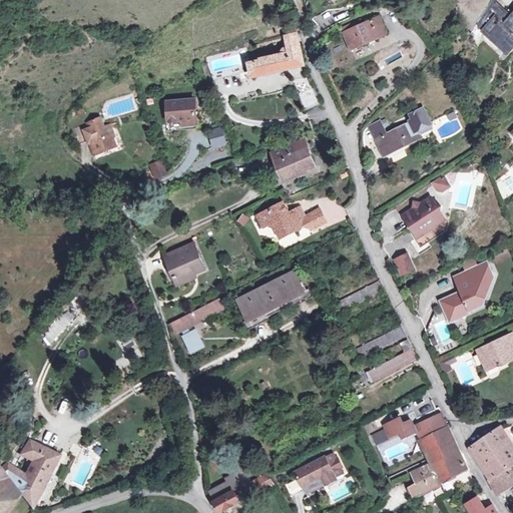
[(494,0),(478,23),(508,49),(512,42),(512,12),(511,11),(509,13),(494,0)]
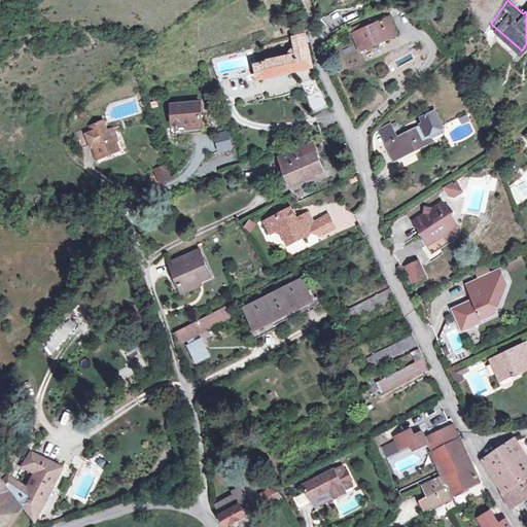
[(397,35),(390,18),(375,24),(373,20),(351,30),(360,50),(397,35)]
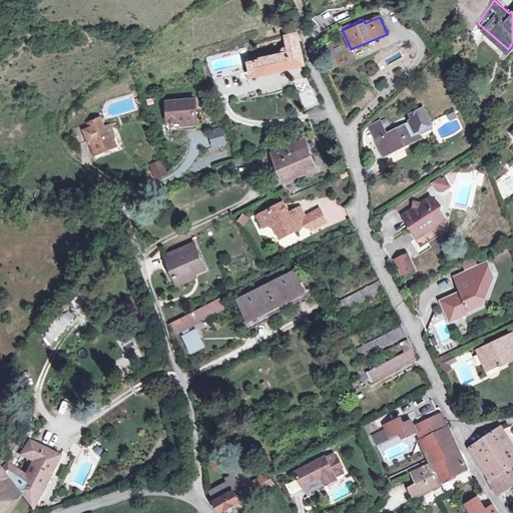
[(508,49),(478,23),(473,30),(502,56),(508,49)]
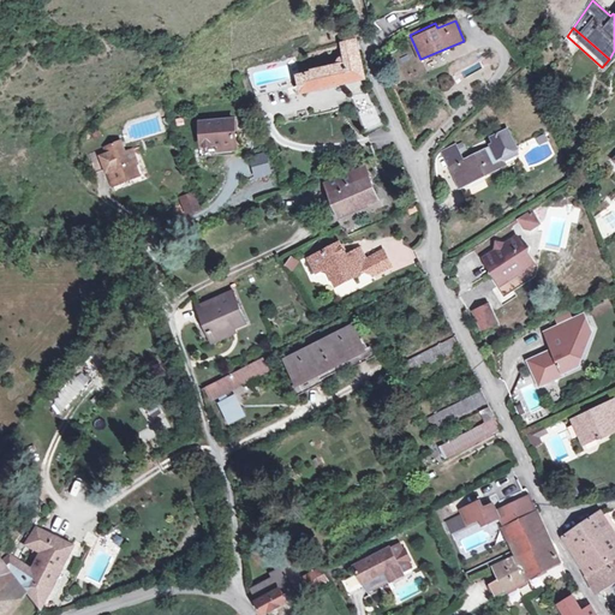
[(312,75),(299,77),(302,84),(304,93),(365,79),(359,54),(360,54),(357,41),(342,45),(346,57),(344,57),(341,58),(340,59),(339,60),(339,61),(339,63),(339,65),(312,72),(312,75)]
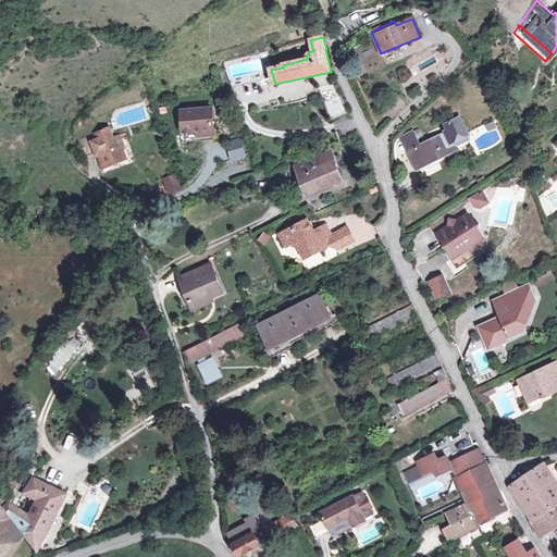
[(262,72),(234,78),(235,86),(273,76),(271,70),(262,72)]
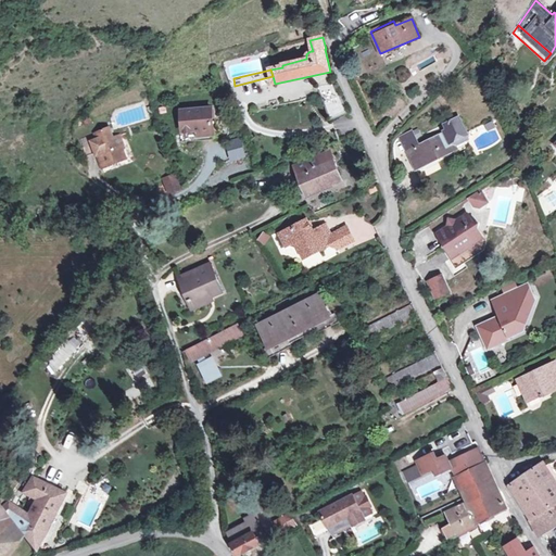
[(331,121),(349,113),(340,93),(339,91),(336,84),(318,88),(331,121)]
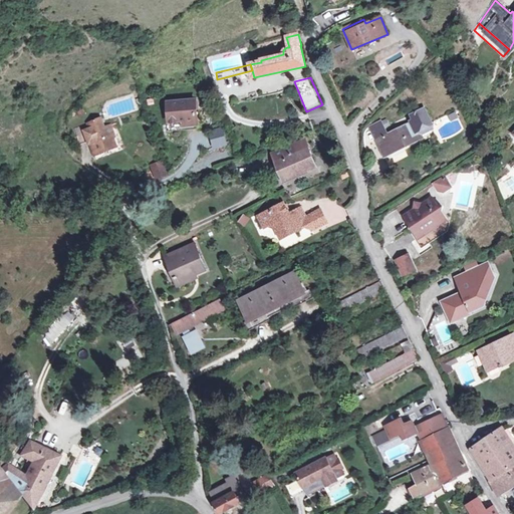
[(185,125),(198,124),(196,99),(169,102),(171,121),(184,120),(185,125)]
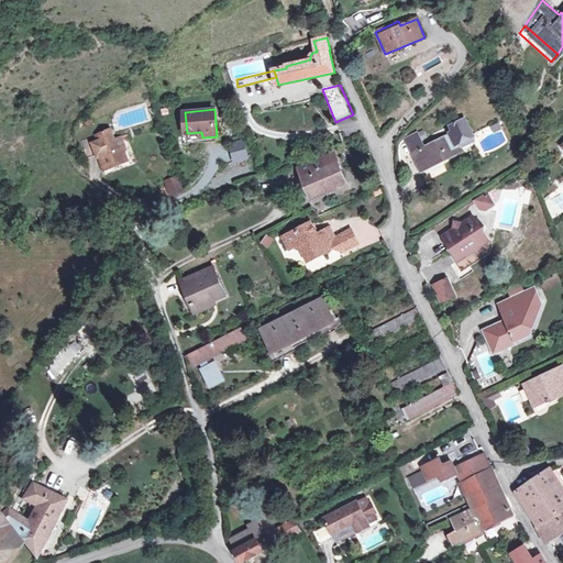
[(421,172),(459,153),(474,145),(472,142),(472,136),(473,136),(464,119),(449,125),(452,131),(449,132),(450,135),(424,147),(417,132),(404,139),(421,172)]
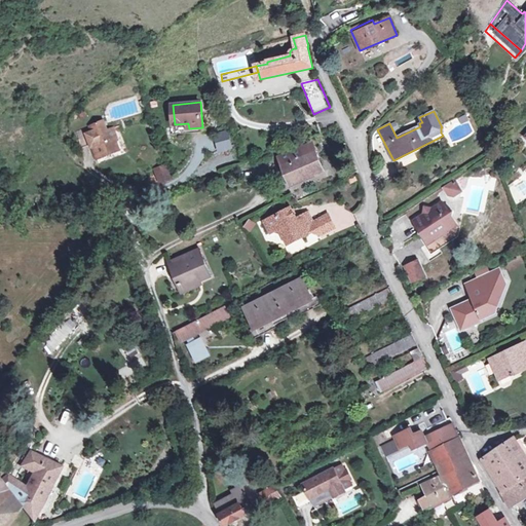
[(107,130),(104,121),(75,133),(81,149),(91,145),(97,159),(120,150),(112,129),(107,130)]
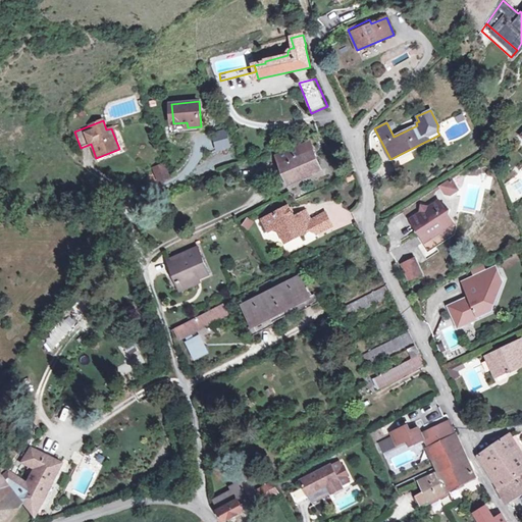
[(211,133),(216,151),(230,147),(226,128),(211,133)]
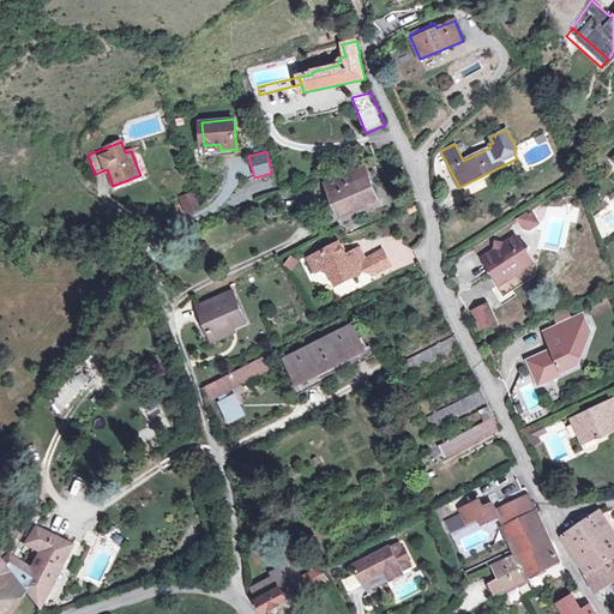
[(347,157),(349,163),(348,163),(349,166),(360,161),(356,154),(347,157)]
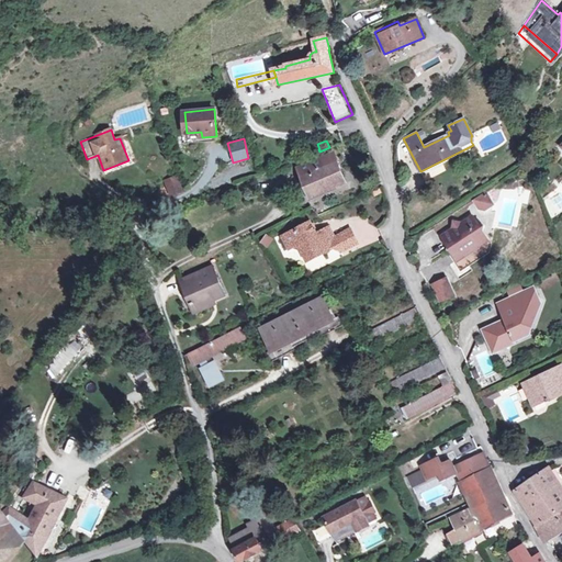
[(337,163),(335,158),(334,157),(327,160),(326,161),(322,158),(300,168),(312,197),(346,182),(337,163)]
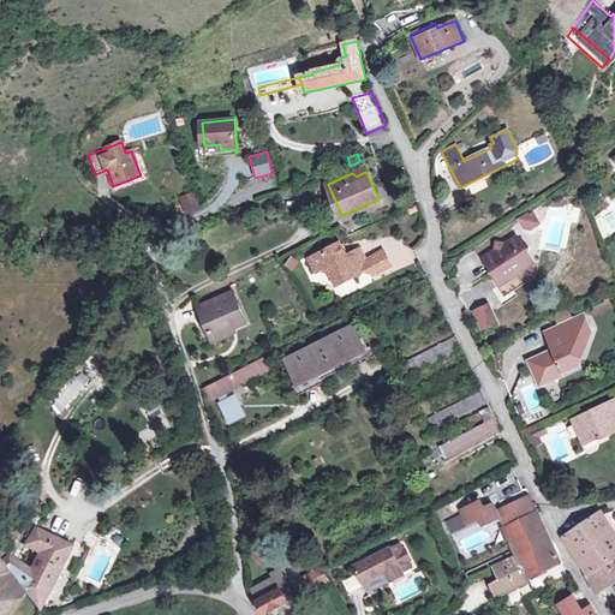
[(465,196),(476,190),(472,183),(460,189),(465,196)]
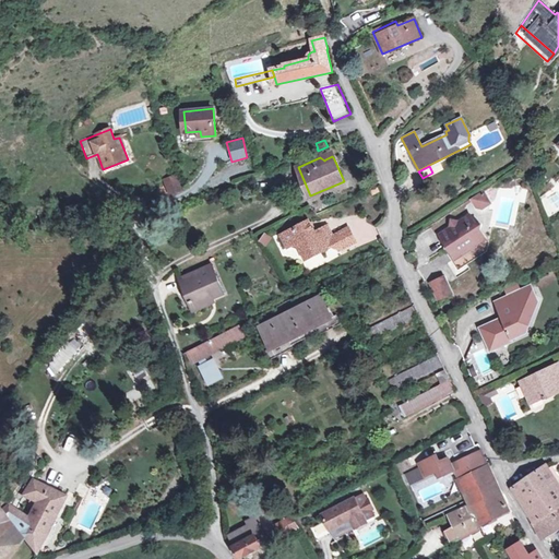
[(165,180),(170,193),(181,189),(176,176),(165,180)]
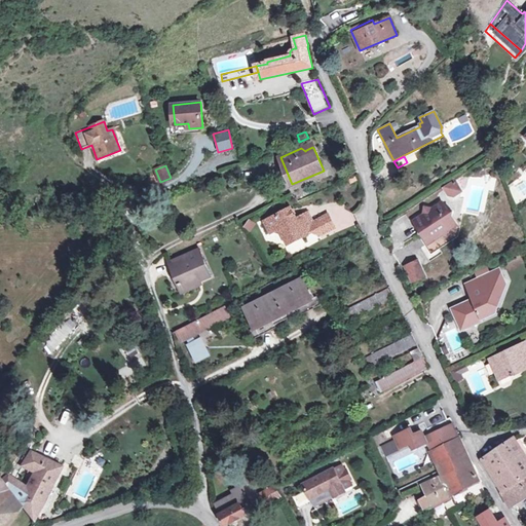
[(443,188),(448,195),(456,197),(458,186),(449,184),(443,188)]
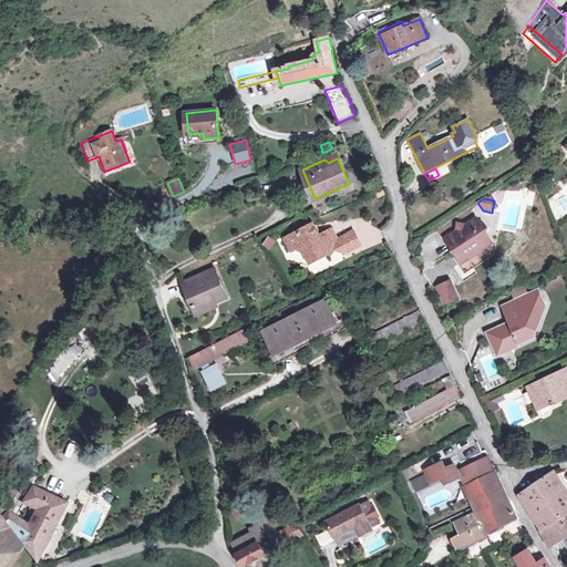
[(462,263),(467,259),(467,258),(474,253),(482,255),(487,228),(481,227),(475,219),(446,238),(462,263)]
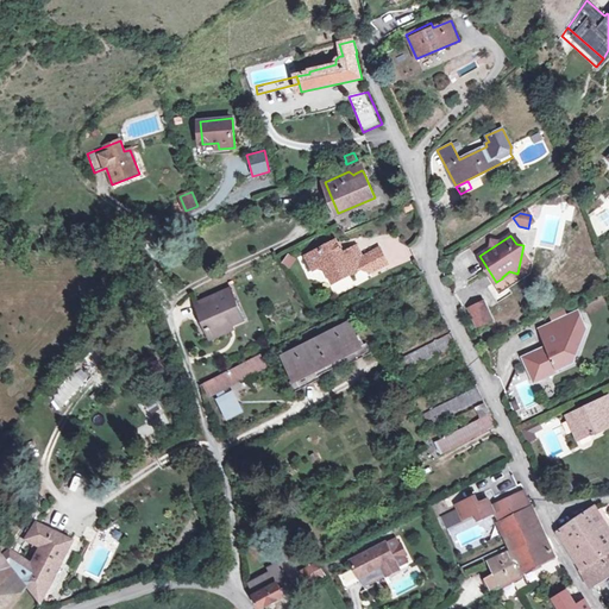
[(350,270),(352,274),(366,265),(370,272),(387,264),(378,249),(362,258),(356,248),(343,255),(334,242),(311,255),(318,268),(327,271),(332,281),(350,270)]
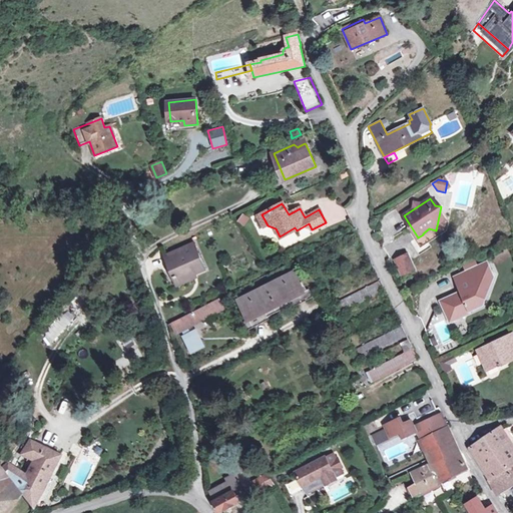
[(241,212),(236,220),(244,225),(249,217),(241,212)]
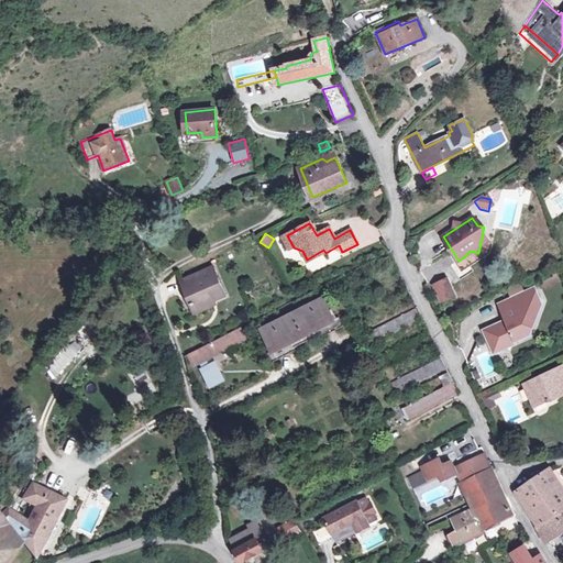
[(294,247),(287,235),(283,238),(289,250),(294,247)]
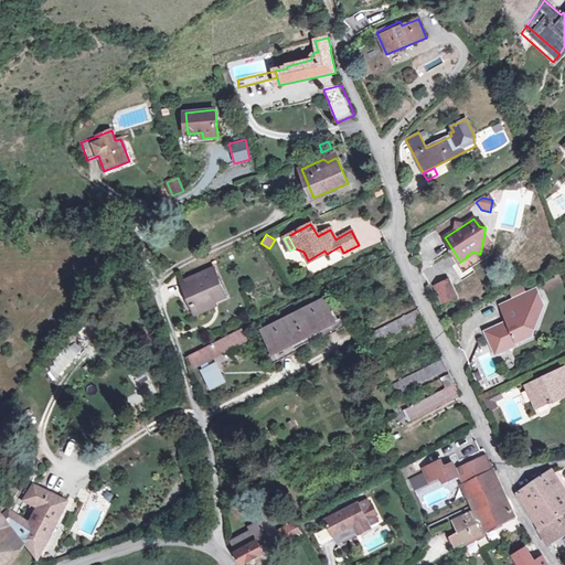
[(309,263),(327,254),(324,251),(308,260),(309,263)]
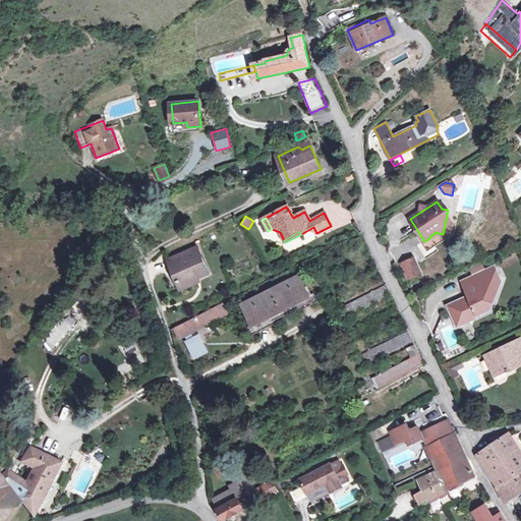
[(198,275),(199,278),(209,274),(197,247),(166,261),(171,271),(173,270),(179,283),(198,275)]
